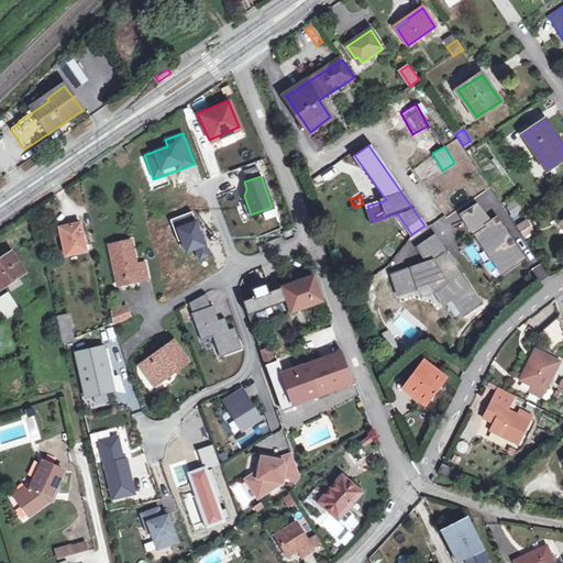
[(519,199),(508,207),(512,214),(525,207),(519,199)]
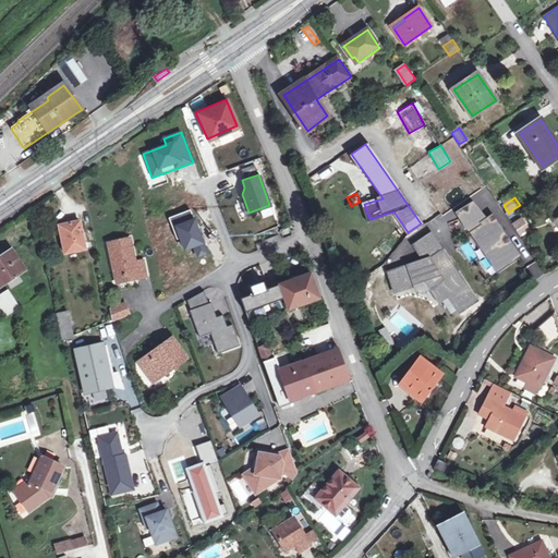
[(473,202),(457,214),(495,270),(518,255),(492,217),(485,220),(473,202)]
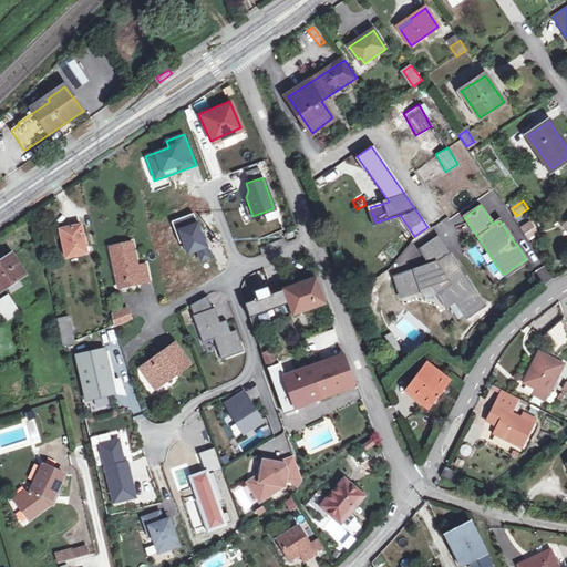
[(194,214),(172,220),(179,244),(184,243),(187,254),(198,250),(202,260),(209,258),(194,214)]
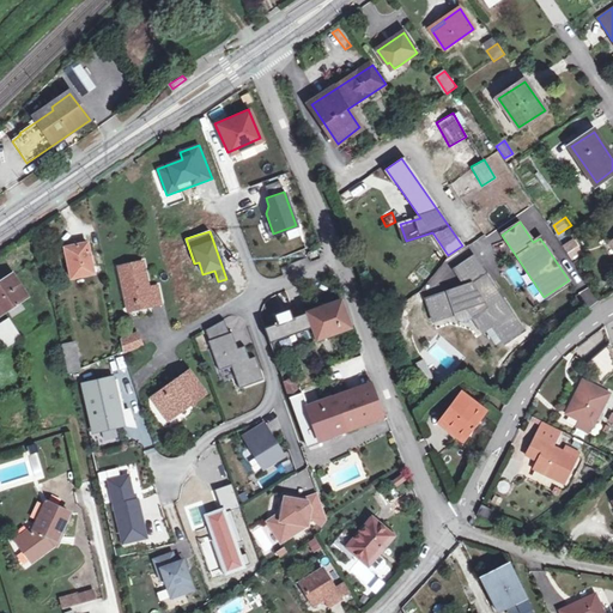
[(560,246),(571,260),(582,253),(572,237),(560,246)]
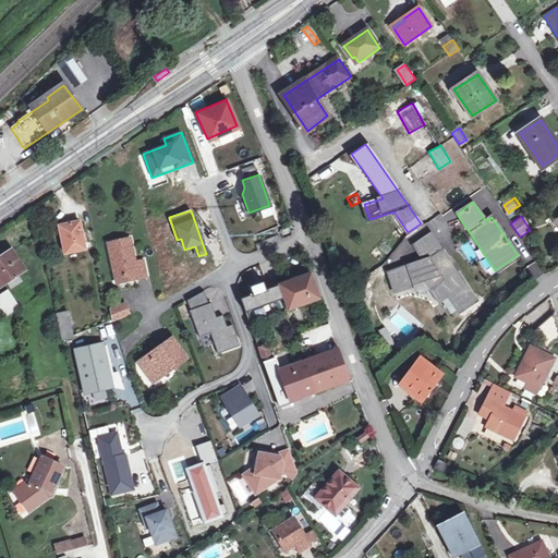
[(60,226),(65,254),(86,250),(81,221),(60,226)]
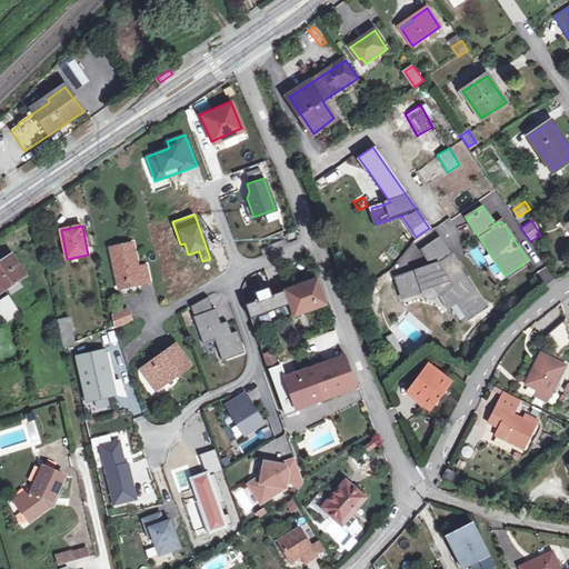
[(439,237),(423,249),(433,263),(396,278),(403,297),(432,286),(446,308),(456,300),(467,318),(487,307),(439,237)]
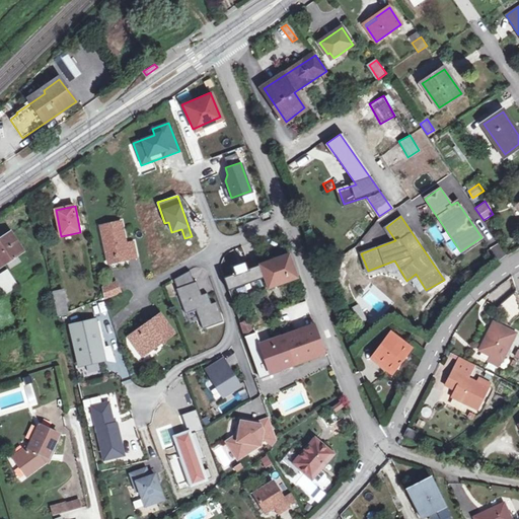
[(100,226),(107,258),(127,254),(128,260),(137,257),(134,242),(127,244),(122,222),(100,226)]
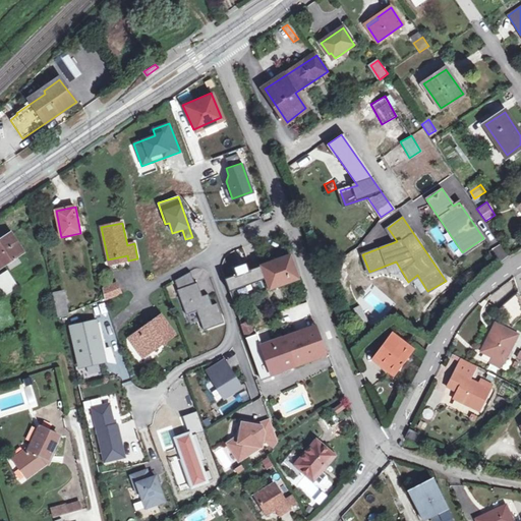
[(0,241),(0,267),(0,268),(7,264),(11,269),(20,263),(17,256),(24,251),(12,234),(0,241)]
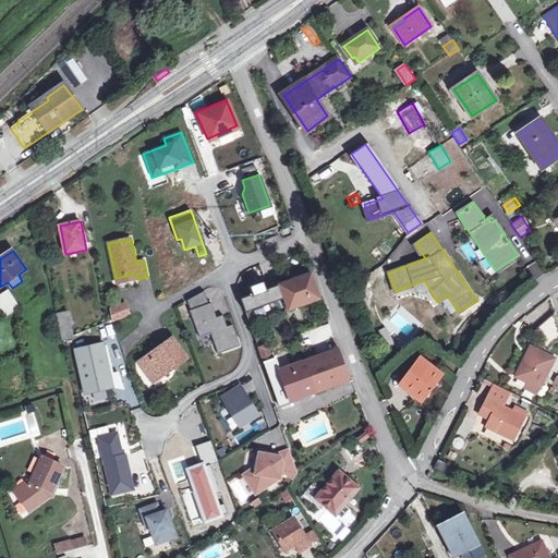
[(136,274),(116,278),(117,283),(137,279),(136,274)]
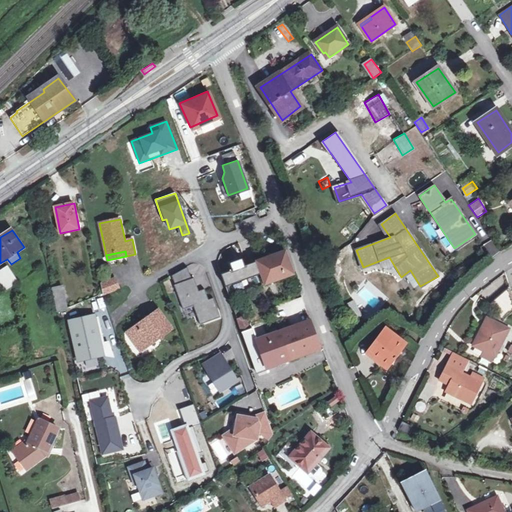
[(221,274),(242,333),(250,330),(233,284),(261,274),(265,284),(292,274),(293,273),(286,251),(276,255),(266,258),(257,261),(221,274)]
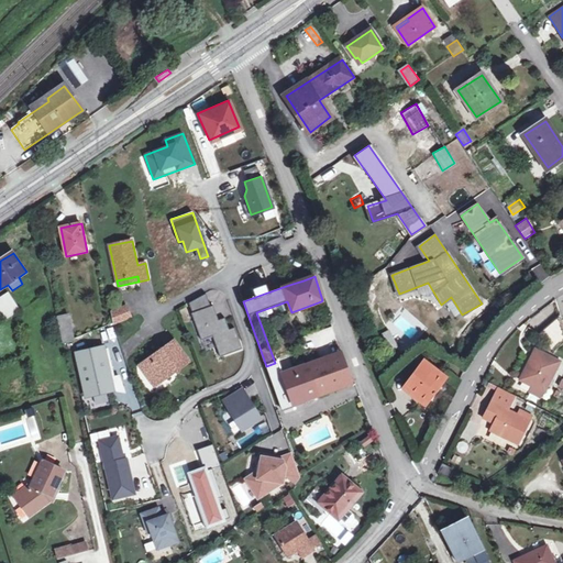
[(0,297),(0,312),(4,320),(20,310),(9,293),(0,297)]
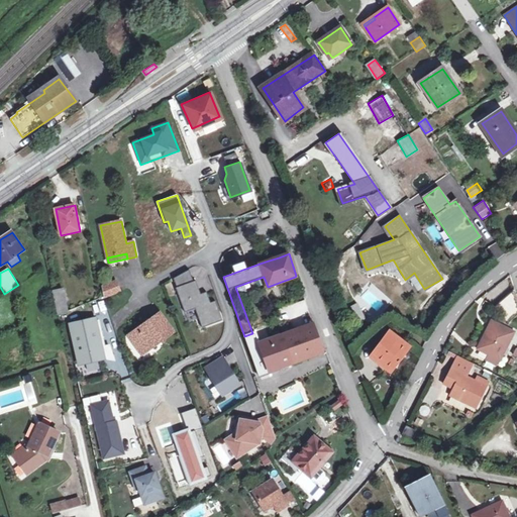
[(189,271),(173,279),(184,311),(195,308),(201,326),(221,319),(215,302),(209,305),(205,293),(199,296),(194,281),(192,283),(189,271)]
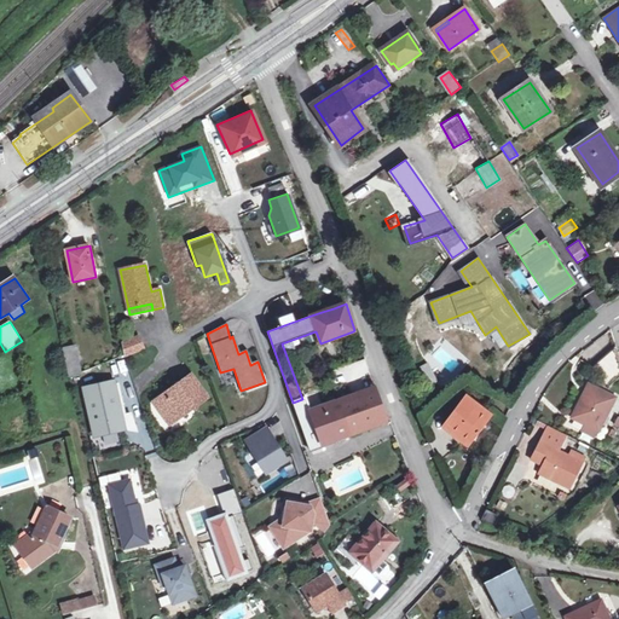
[(122,343),(122,345),(125,356),(143,347),(138,336),(122,343)]
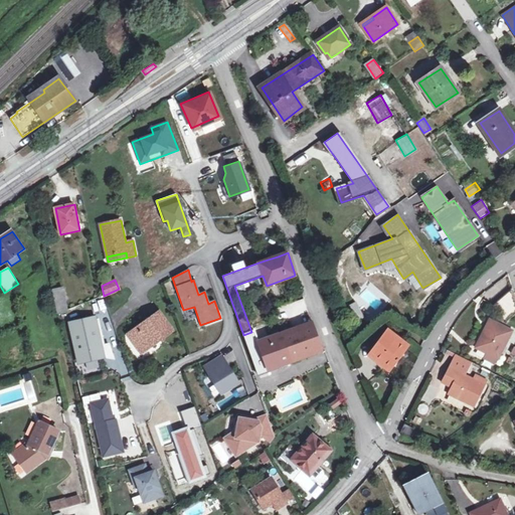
[(67,310),(66,302),(62,286),(53,288),(58,313),(67,310)]
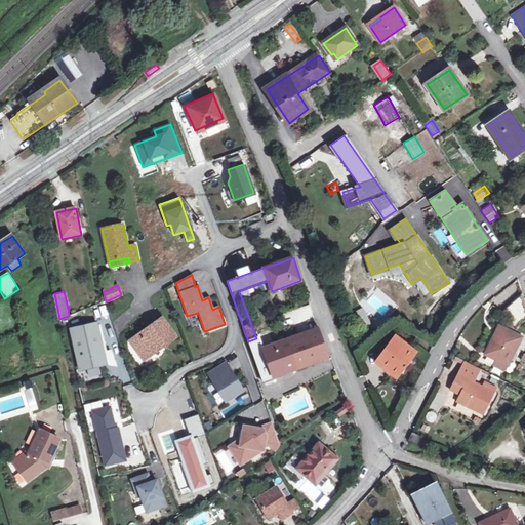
[(104,292),(68,308),(69,316),(106,301),(104,292)]
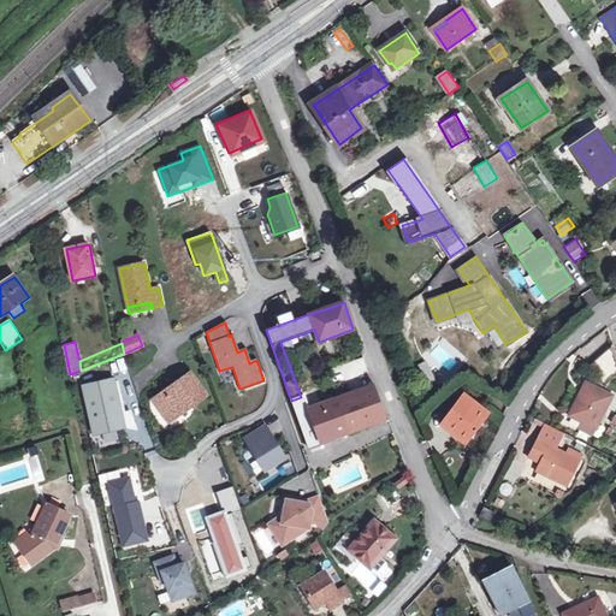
[(615,354),(614,347),(590,366),(604,383),(615,372),(615,354)]
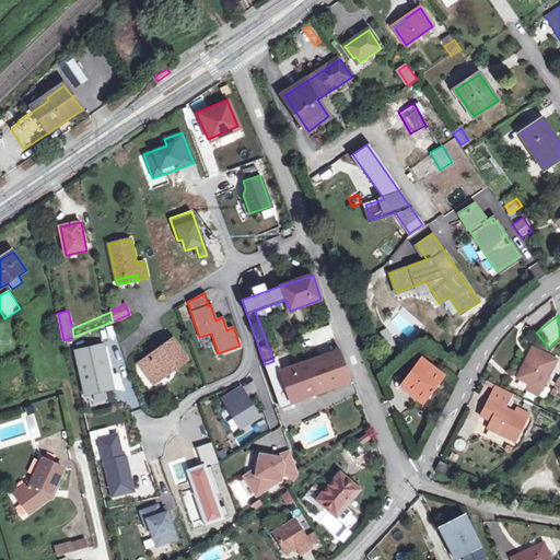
[(155,353),(141,363),(154,383),(187,359),(174,340),(155,353)]
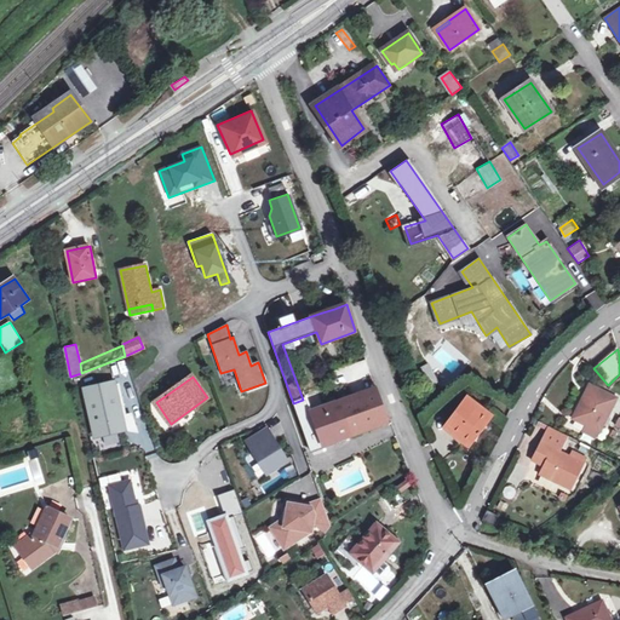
[(85,389),(91,413),(101,411),(98,400),(118,395),(115,382),(85,389)]
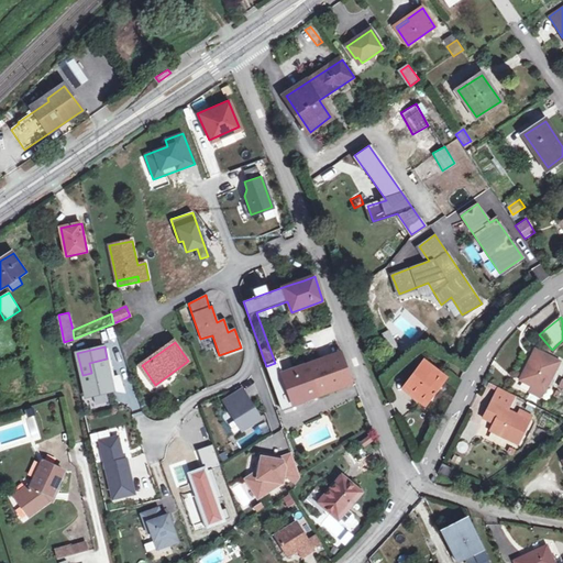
[(305,359),(307,365),(341,353),(339,346),(305,359)]
